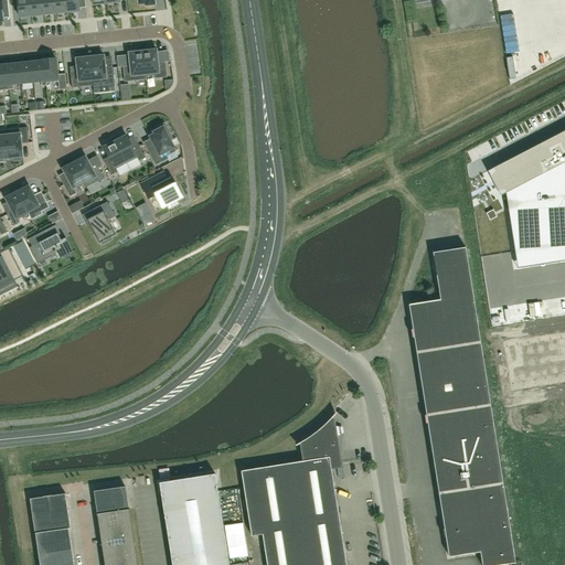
[(32,16),(30,0),(17,0),(19,17),(32,16)]
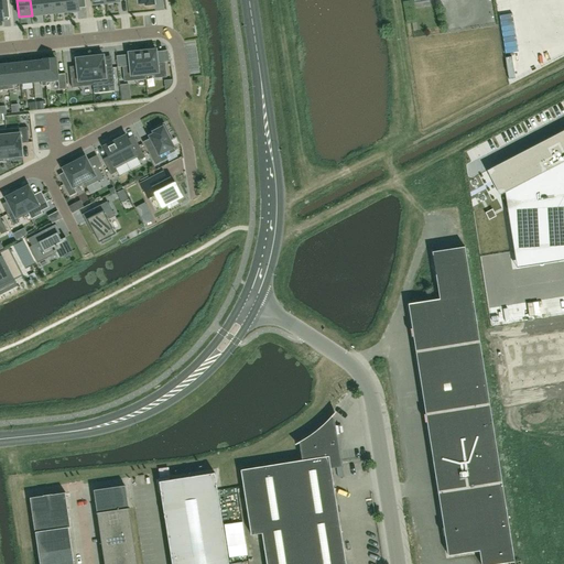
[(30,0),(32,15),(43,14),(41,0),(30,0)]
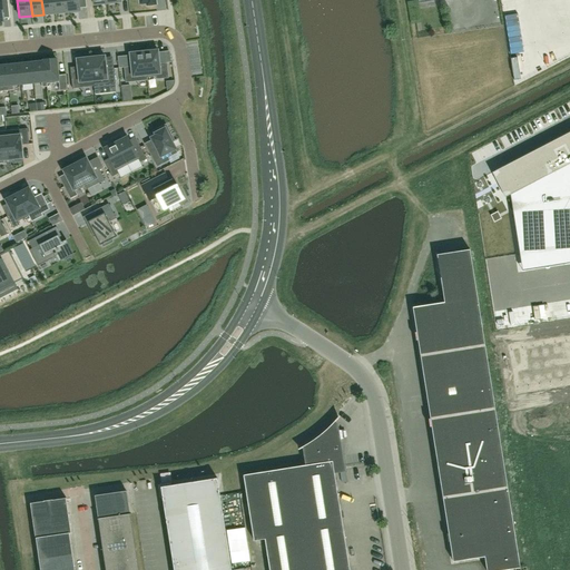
[(41,0),(43,15),(56,13),(53,0),(41,0)]
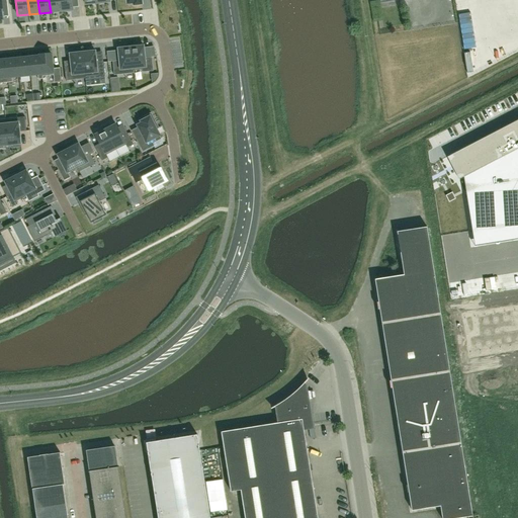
[(49,0),(51,12),(62,11),(60,0),(49,0)]
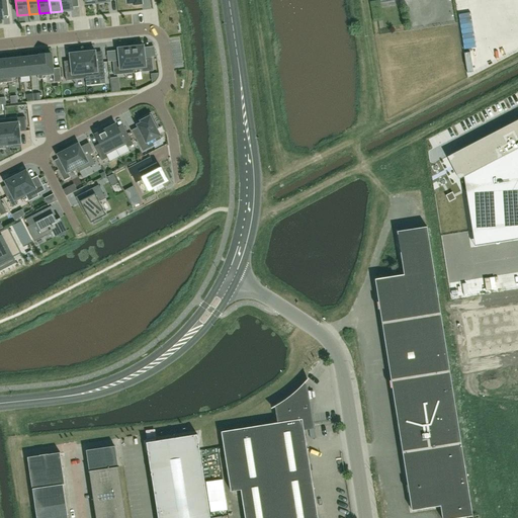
[(60,0),(62,11),(73,9),(71,0),(60,0)]
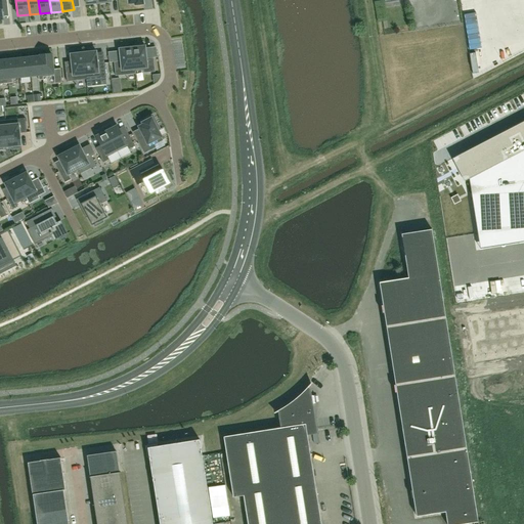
[(137,47),(132,48),(135,74),(136,74),(135,72),(143,71),(143,73),(155,72),(154,57),(146,58),(145,48),(145,46),(143,46),(143,44),(137,45),(137,47)]
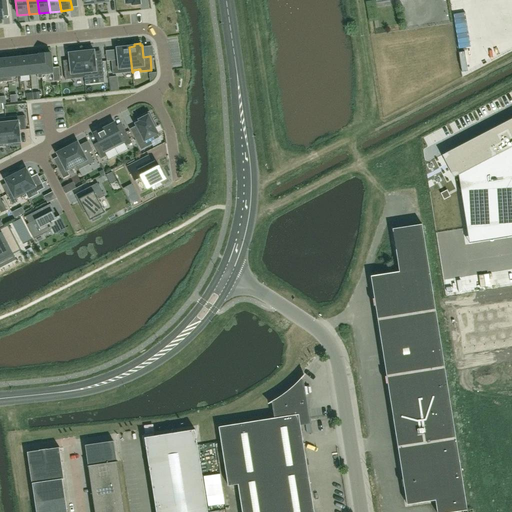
[(118,60),(111,61),(113,74),(132,72),(129,47),(124,47),(124,45),(118,46),(118,48),(117,48),(117,50),(118,60)]
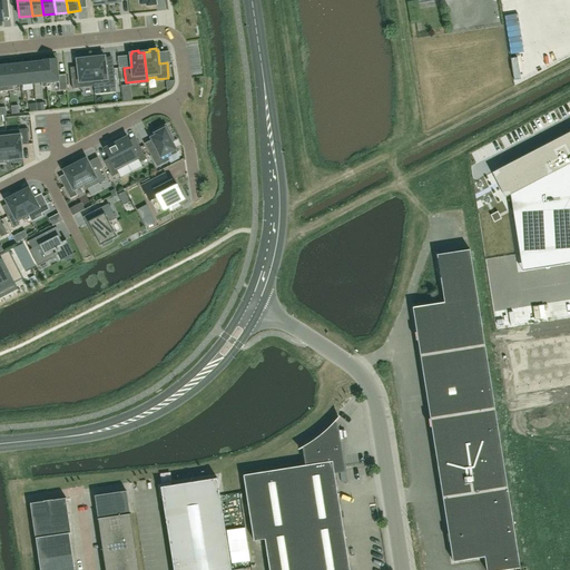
[(97,57),(90,58),(94,87),(116,84),(114,69),(106,69),(105,58),(105,56),(104,57),(102,55),(96,55),(97,57)]
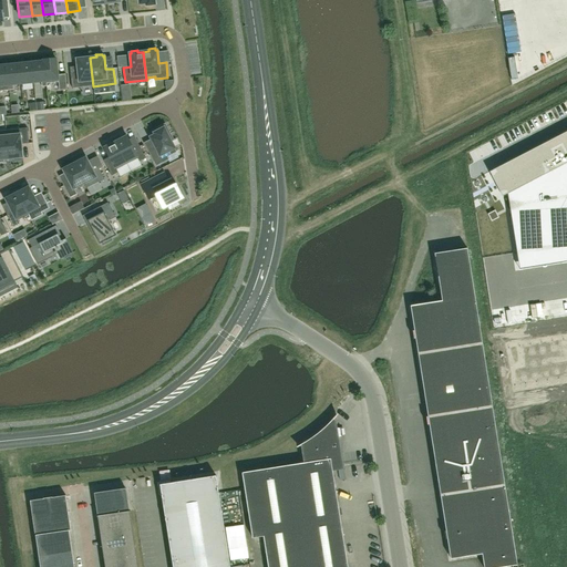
[(78,72),(70,73),(72,89),(93,86),(90,58),(84,58),(84,55),(78,57),(78,59),(76,59),(78,72)]
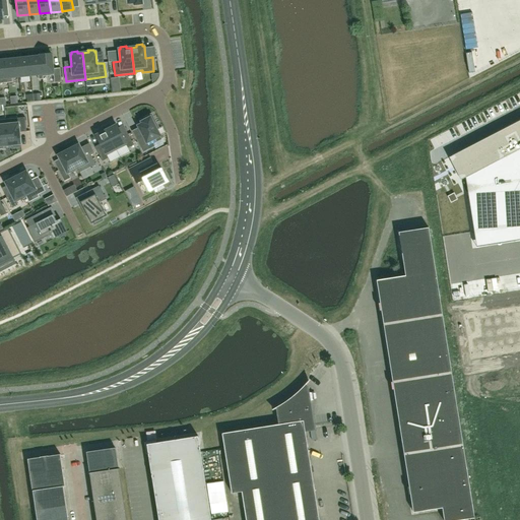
[(40,54),(42,80),(54,79),(52,53),(40,54)]
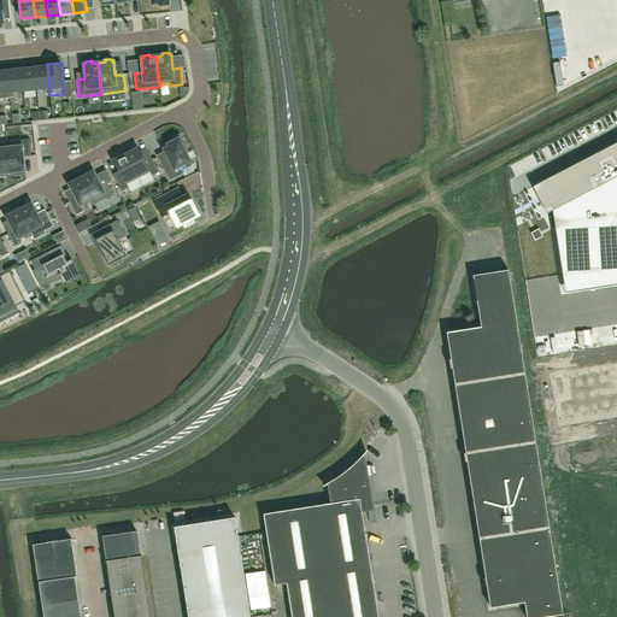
[(36,97),(50,95),(47,64),(34,65),(36,97)]
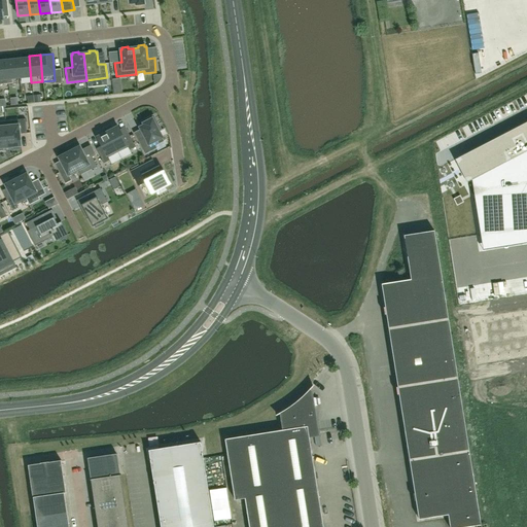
[(24,57),(25,61),(18,62),(20,83),(31,82),(29,56),(24,57)]
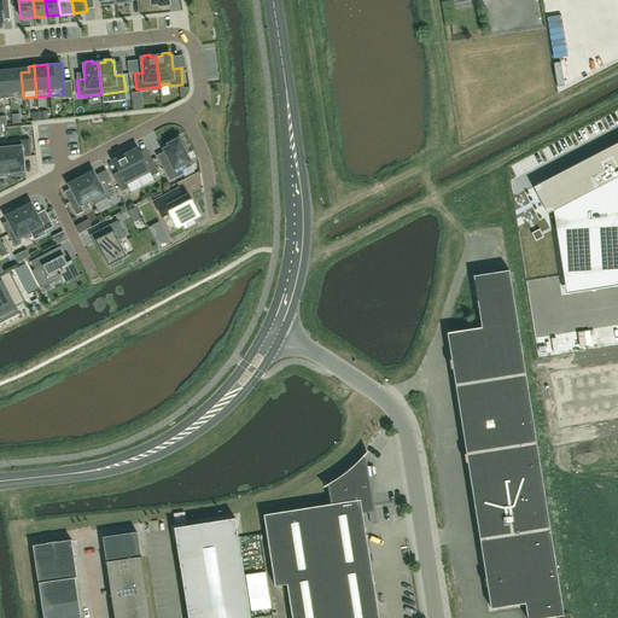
[(9,99),(23,98),(21,73),(6,74),(9,99)]
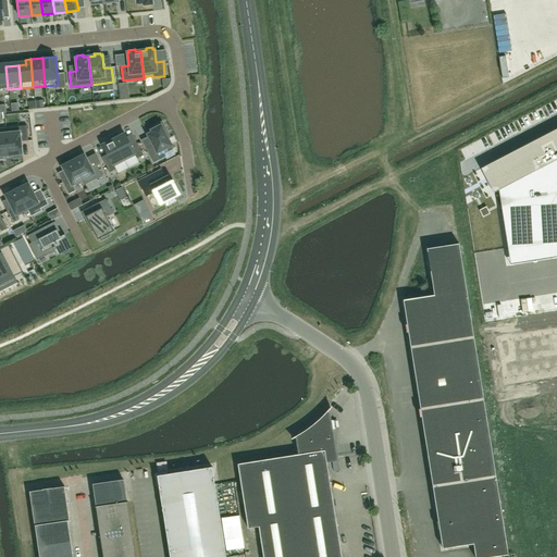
[(151,145),(145,148),(152,164),(162,159),(161,157),(173,150),(172,148),(173,147),(169,139),(172,138),(164,123),(150,130),(152,133),(147,136),(151,145)]
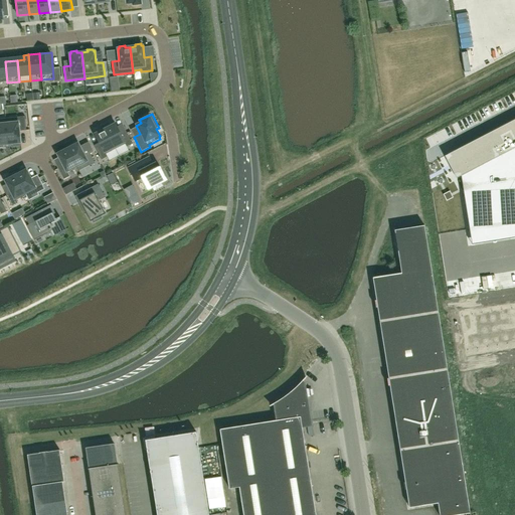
[(25,117),(5,119),(8,145),(13,144),(13,146),(19,145),(19,143),(21,143),(19,131),(26,131),(25,117)]
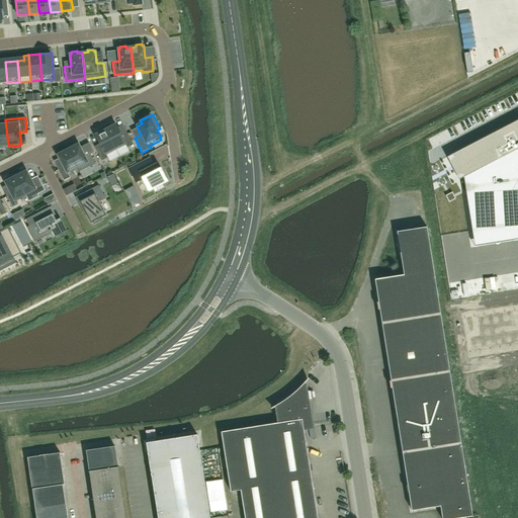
[(517,119),(459,151),(447,157),(458,179),(463,177),(471,232),(517,224),(517,119)]
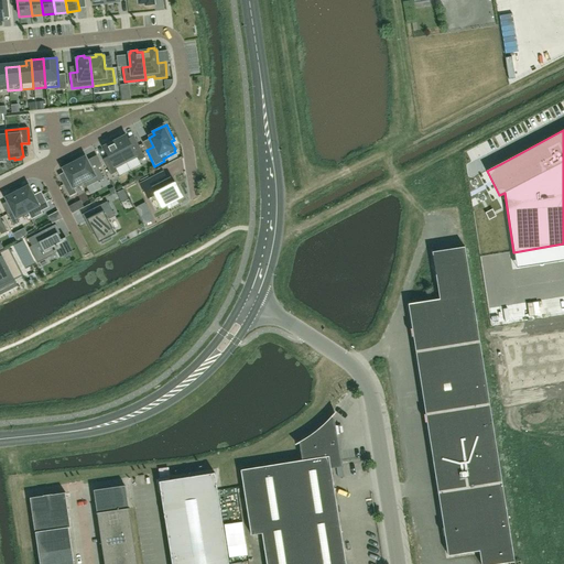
[(126,134),(115,140),(127,163),(137,158),(139,161),(145,158),(139,145),(133,148),(129,139),(126,134)]
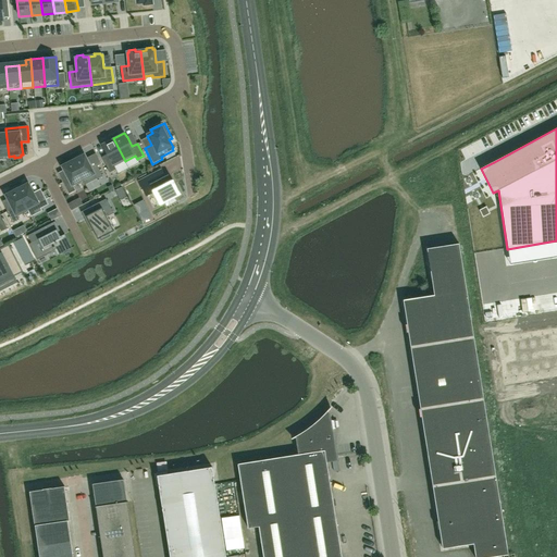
[(113,138),(101,145),(107,155),(101,158),(110,173),(115,170),(119,174),(128,169),(125,161),(113,138)]
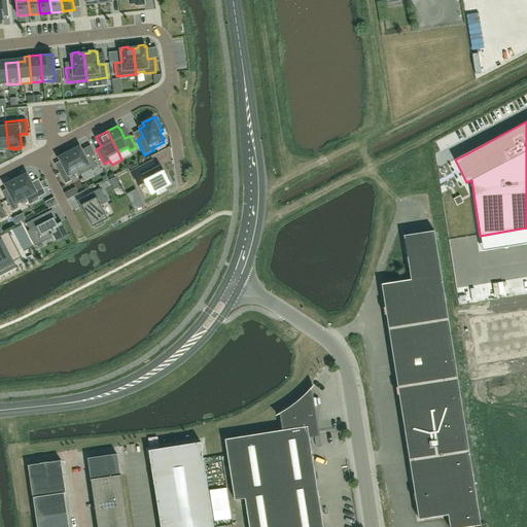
[(69,151),(78,170),(80,175),(92,169),(92,170),(97,167),(91,155),(86,159),(80,145),(69,151)]
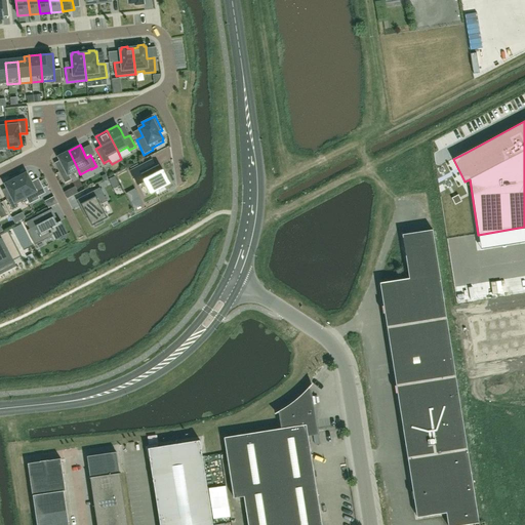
[(68,175),(78,169),(69,151),(56,156),(64,169),(59,171),(66,183),(71,179),(68,175)]
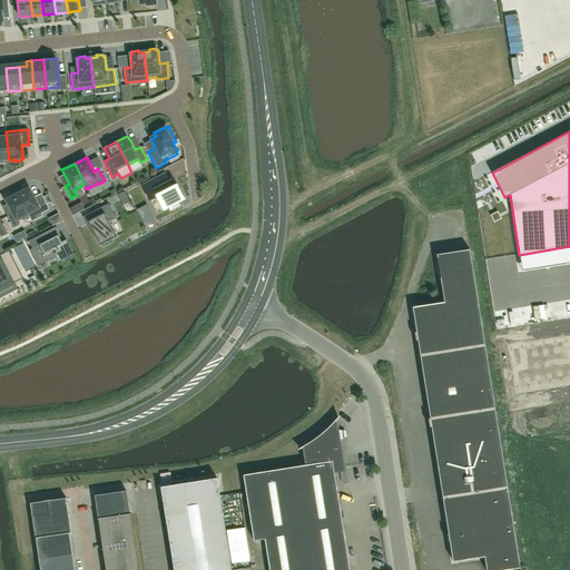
[(166,175),(166,174),(143,186),(150,200),(158,196),(165,209),(169,207),(170,210),(180,205),(178,203),(184,199),(179,190),(178,192),(173,180),(167,183),(164,176),(166,175)]
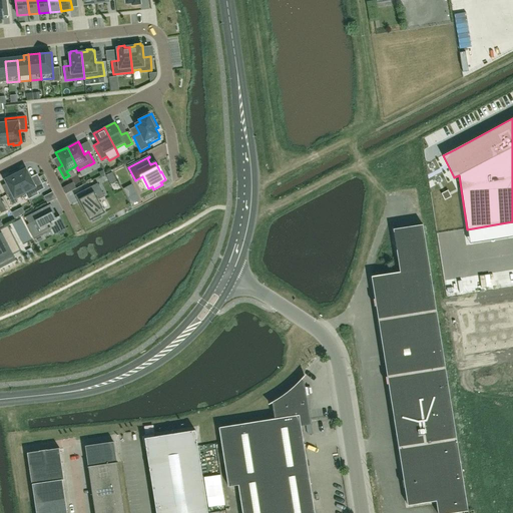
[(18,173),(16,174),(26,194),(28,199),(39,194),(38,192),(45,188),(39,177),(32,180),(30,178),(26,169),(25,170),(24,168),(18,172),(18,173)]
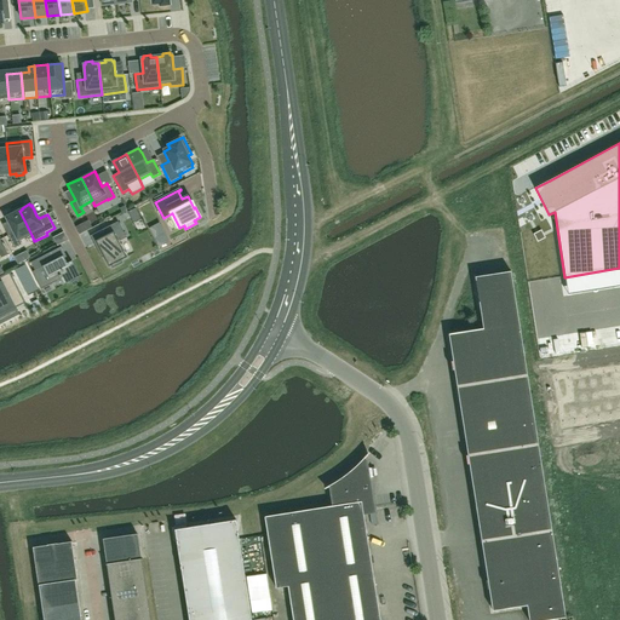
[(136,208),(128,212),(133,223),(142,219),(136,208)]
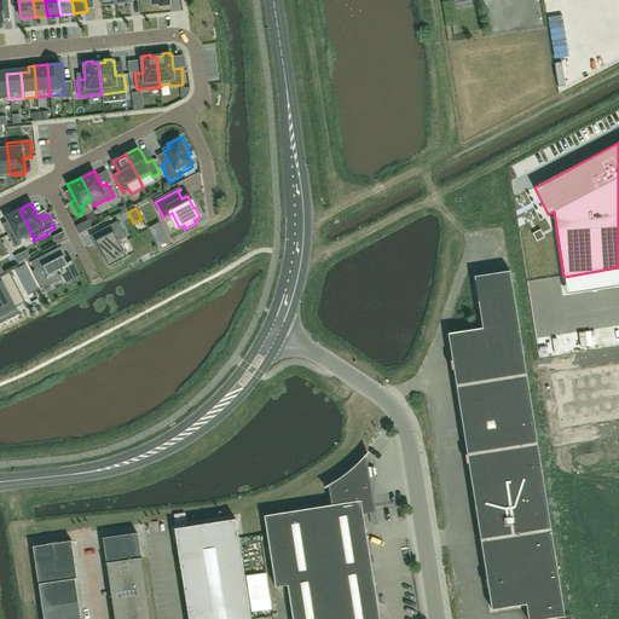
[(9,217),(6,218),(12,227),(13,231),(7,235),(15,248),(21,244),(19,241),(32,235),(19,210),(16,213),(15,210),(7,215),(9,217)]
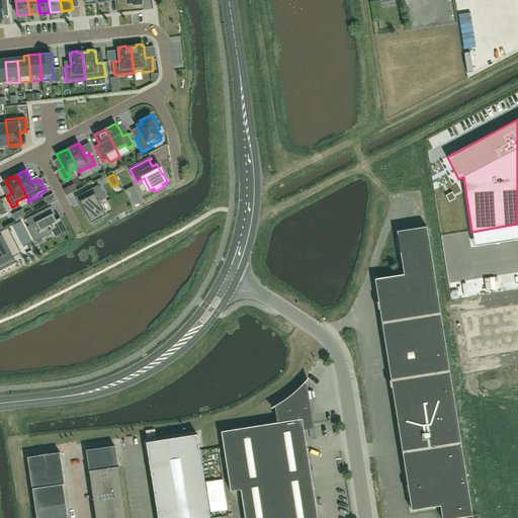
[(98,185),(75,197),(85,216),(86,214),(91,223),(92,223),(94,225),(100,221),(99,219),(101,218),(107,214),(100,201),(105,198),(98,185)]
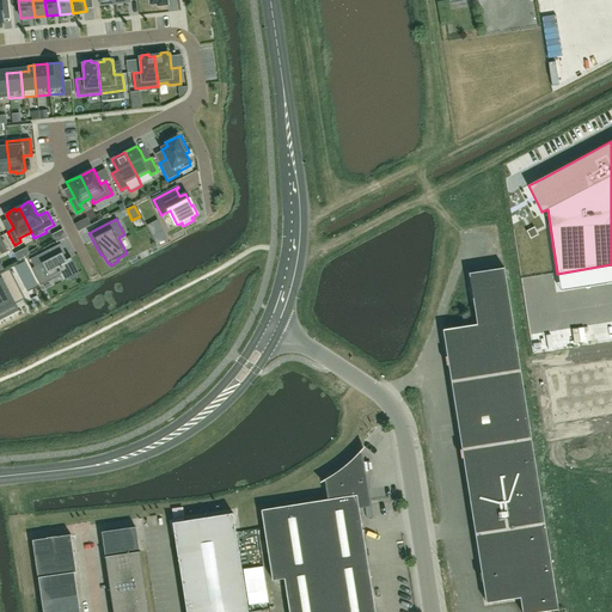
[(43,252),(30,259),(35,268),(31,269),(40,286),(50,281),(49,277),(59,273),(60,275),(61,275),(63,280),(78,273),(72,262),(73,262),(71,257),(68,259),(66,261),(62,252),(48,261),(43,252)]
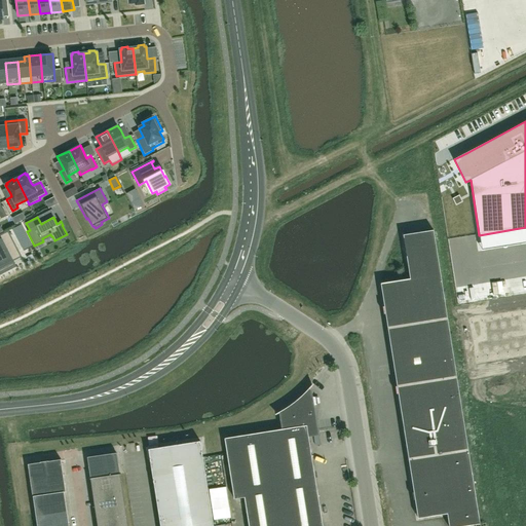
[(464,525),(480,524),(434,230),(403,235),(410,279),(381,284),(418,519),(447,514),(449,525),(464,525)]
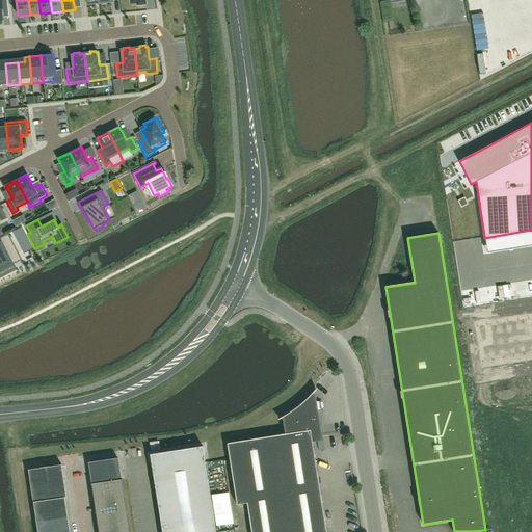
[(8,237),(0,241),(0,274),(0,276),(15,269),(9,260),(18,256),(8,237)]
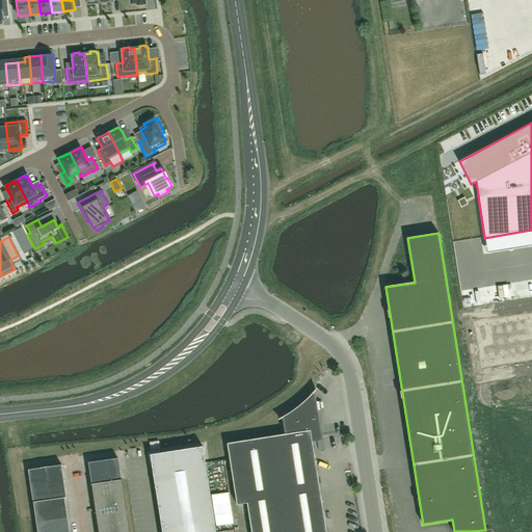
[(531,291),(473,296),(478,363),(531,358),(531,291)]
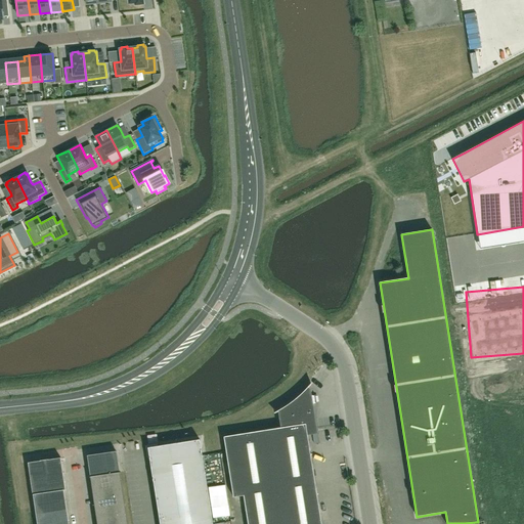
[(244,495),(248,523),(320,523),(307,435),(317,434),(310,385),(307,388),(305,390),(303,392),(300,395),(297,397),(295,399),(292,402),(288,405),(284,407),(278,410),(280,428),(224,437),(233,497),(244,495)]
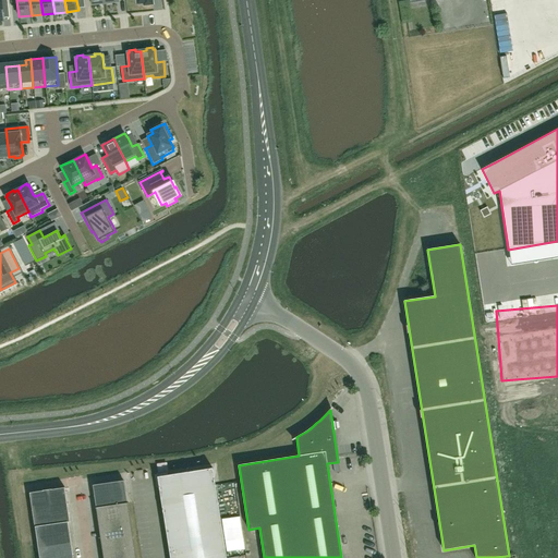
[(158,477),(170,557),(238,557),(233,530),(222,532),(213,469),(158,477)]
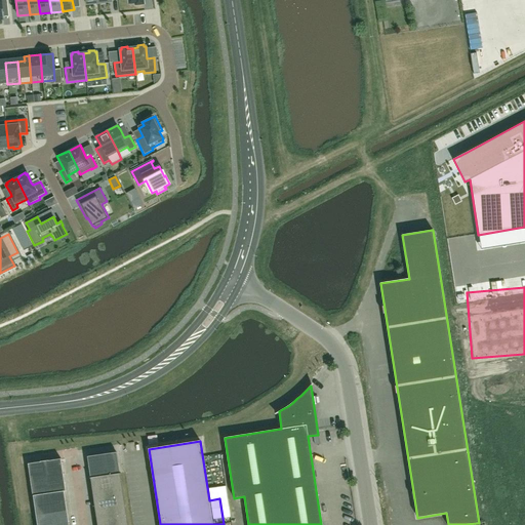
[(97,524),(129,524),(123,481),(118,448),(87,453),(91,485),(92,485),(97,524)]
